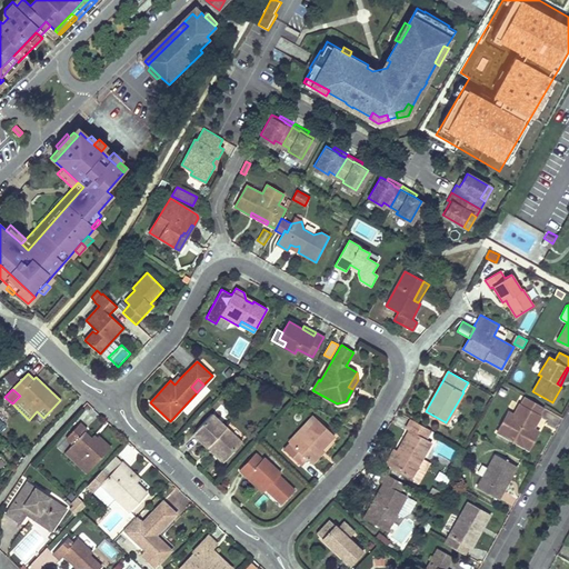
[(519,405),(513,415),(509,411),(497,432),(528,449),(539,431),(533,428),(532,428),(535,423),(536,425),(540,416),(539,416),(543,408),(525,397),(520,405),(519,405)]
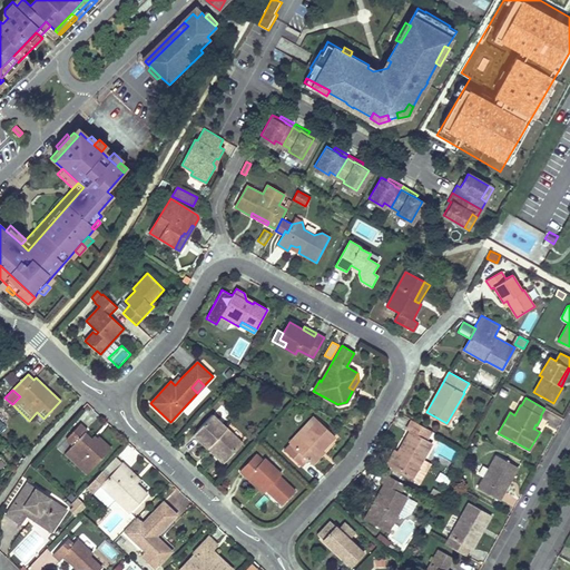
[(212,414),(193,434),(208,449),(210,445),(226,460),(243,443),(212,414)]
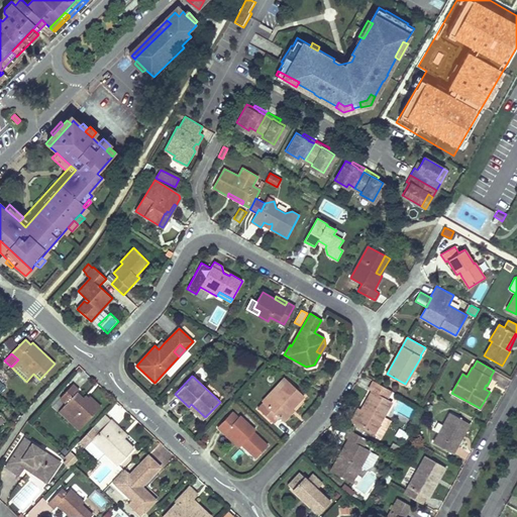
[(264,402),(257,408),(273,423),(279,417),(283,421),(291,412),(290,411),(292,408),(304,396),(288,381),(266,404),(264,402)]
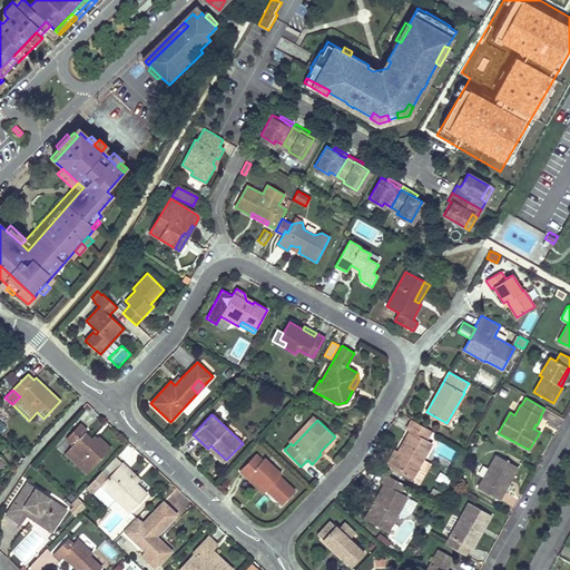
[(412,420),(406,430),(410,431),(399,452),(390,467),(421,483),(432,463),(423,459),(432,443),(426,440),(432,431),(412,420)]
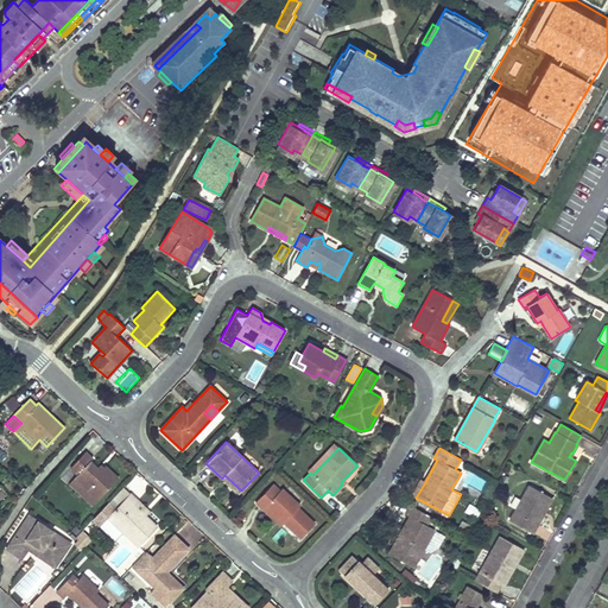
[(69,483),(93,506),(118,479),(105,466),(102,468),(100,472),(96,468),(89,462),(93,458),(86,451),(70,468),(77,474),(69,483)]
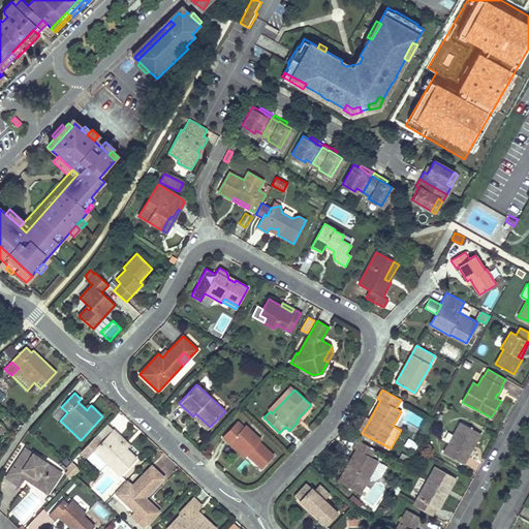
[(193,416),(208,430),(210,427),(195,413),(193,416)]
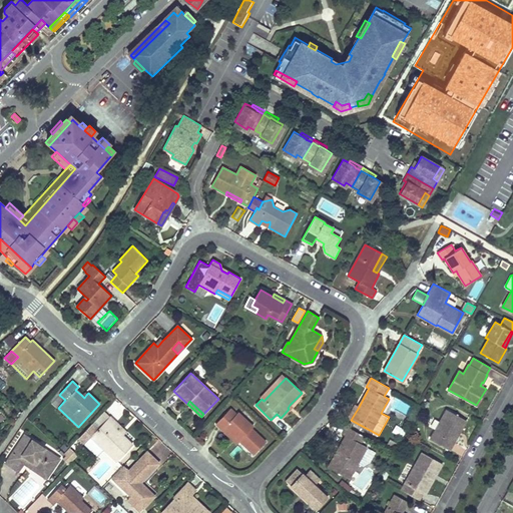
[(356,405),(348,419),(351,420),(359,407),(356,405)]
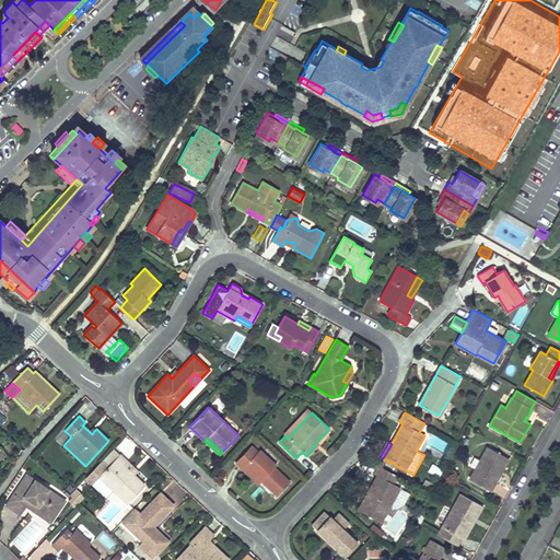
[(261,481),(277,496),(290,482),(275,468),(276,466),(259,451),(257,452),(251,446),(235,463),(243,469),(245,466),(257,477),(259,475),(264,478),(261,480),(261,481)]
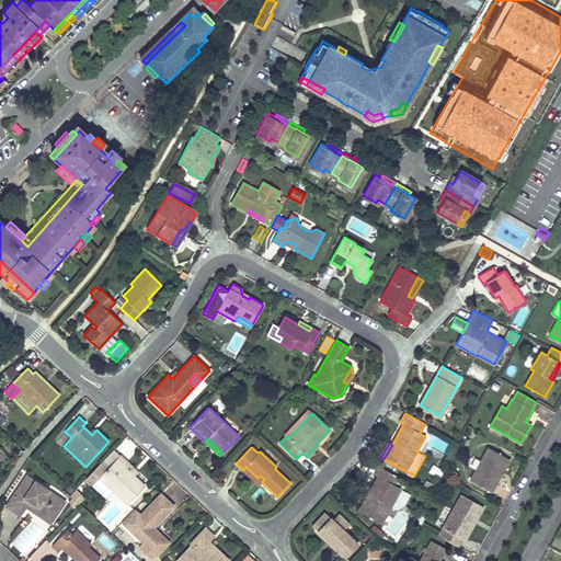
[(489,448),(470,481),(491,492),(495,484),(493,483),(500,470),(503,472),(510,460),(489,448)]
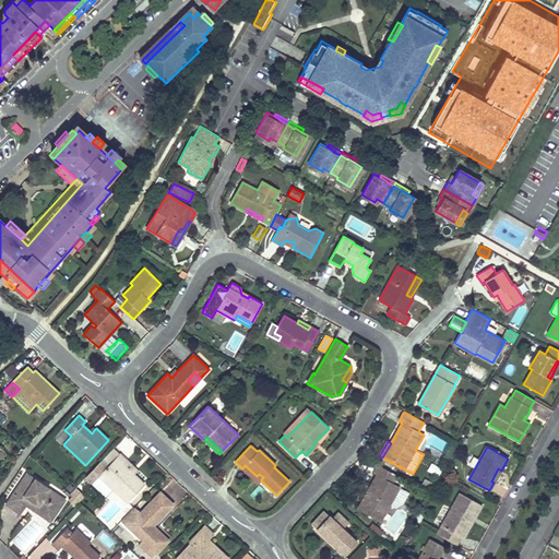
[(119,453),(114,448),(100,461),(107,466),(119,453)]
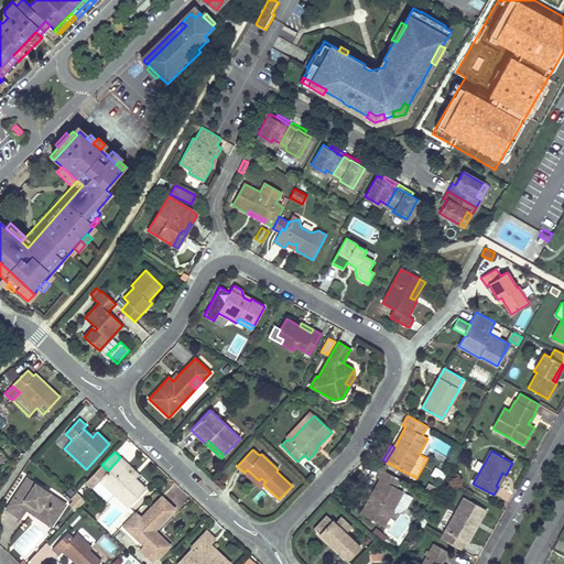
[(86,481),(93,488),(99,480),(114,494),(128,508),(145,489),(134,478),(126,469),(129,465),(120,457),(108,470),(101,465),(86,481)]
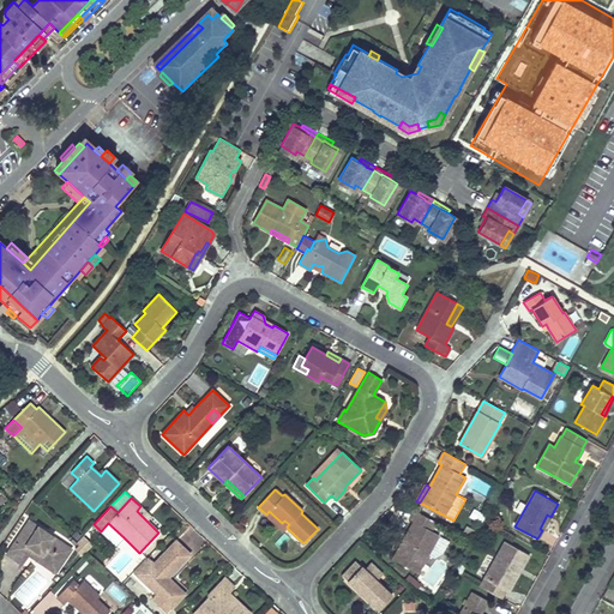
[(146,521),(151,517),(140,506),(137,511),(146,521)]
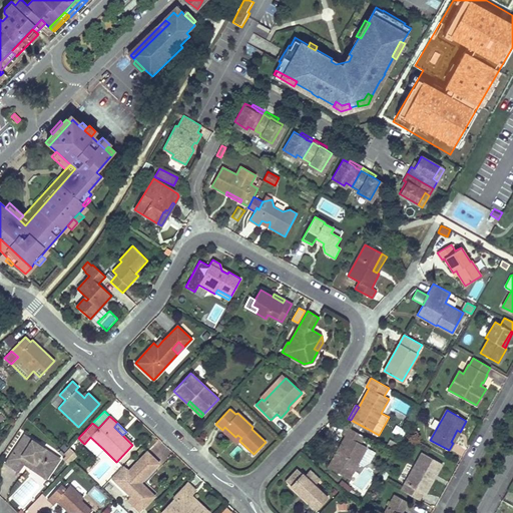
[(396,425),(392,432),(402,437),(406,431),(396,425)]
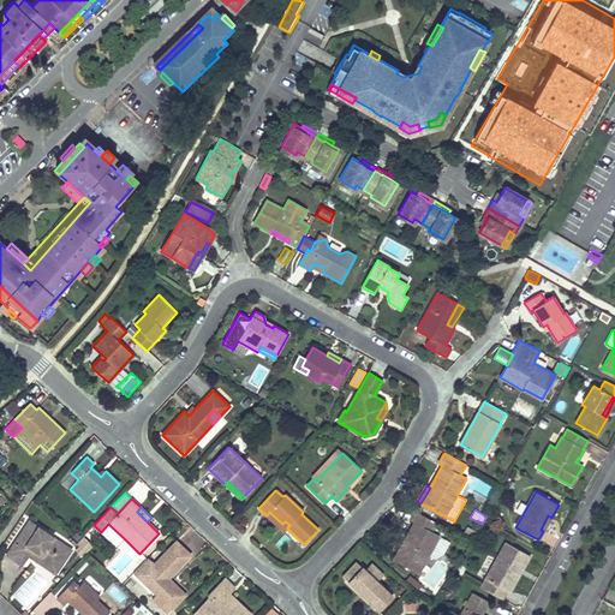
[(269,512),(267,515),(284,532),(287,529),(287,527),(290,525),(285,521),(282,524),(269,512)]
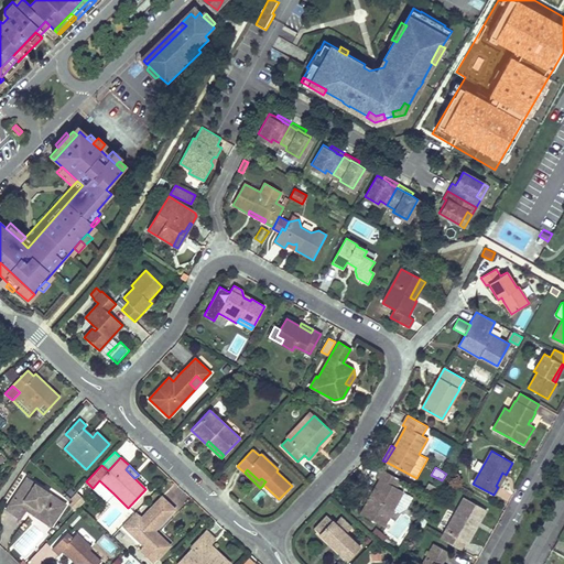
[(401,480),(381,469),(377,477),(382,480),(377,490),(373,489),(360,513),(383,527),(393,509),(403,492),(403,491),(397,487),(401,480)]
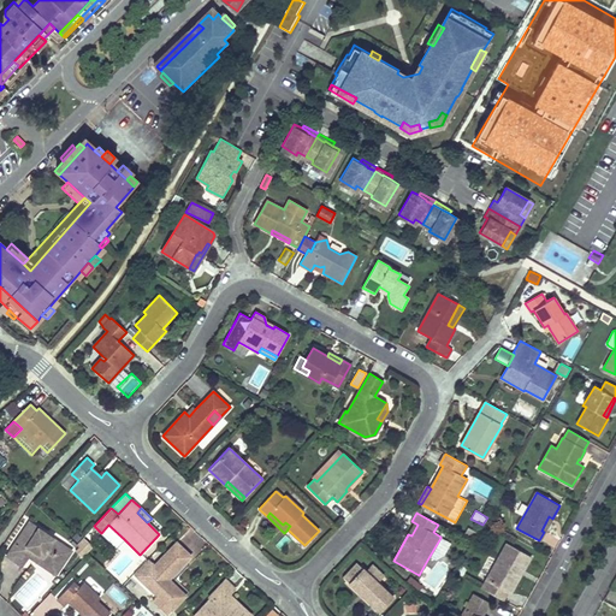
[(542,531),(544,532),(552,519),(549,516),(542,531)]
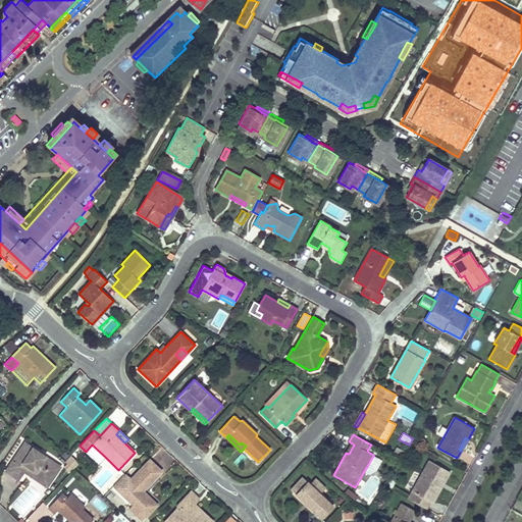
[(24,442),(5,471),(19,480),(24,472),(28,467),(35,471),(34,472),(50,483),(61,467),(24,442)]
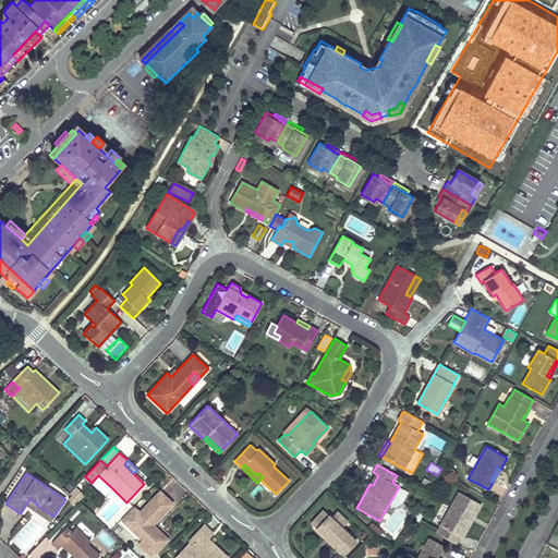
[(92,483),(105,496),(112,488),(98,475),(92,483)]
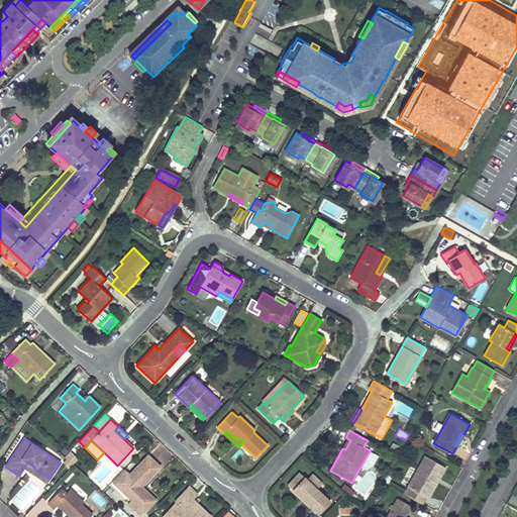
[(77,457),(70,451),(65,456),(68,458),(72,463),(77,457)]
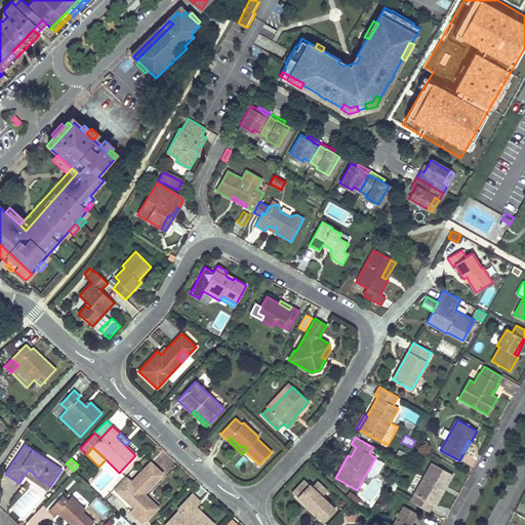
[(378,473),(384,462),(375,458),(366,474),(371,477),(378,473)]
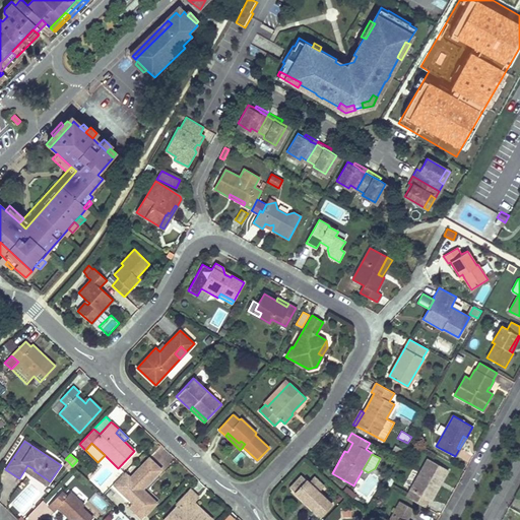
[(149,458),(129,478),(123,473),(113,484),(132,503),(145,515),(156,503),(142,490),(160,469),(149,458)]
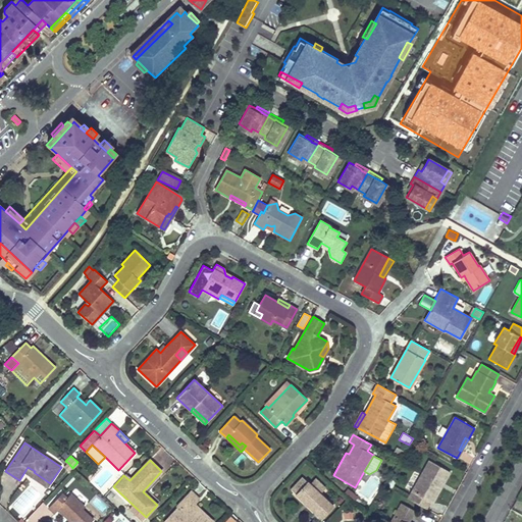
[(450,472),(429,461),(408,499),(426,509),(430,502),(432,503),(436,496),(433,494),(440,482),(442,484),(450,472)]
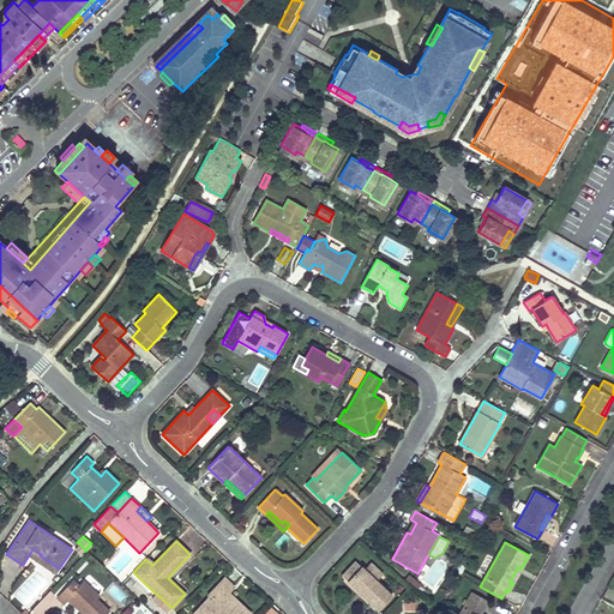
[(80,545),(76,549),(82,557),(86,552),(85,551),(80,545)]
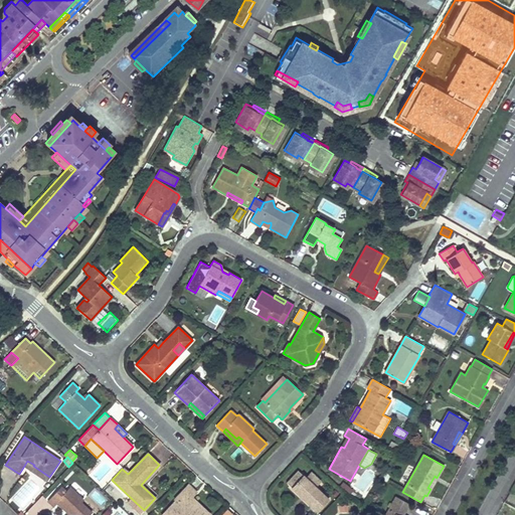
[(24,466),(46,480),(49,477),(33,466),(34,465),(27,461),(24,466)]
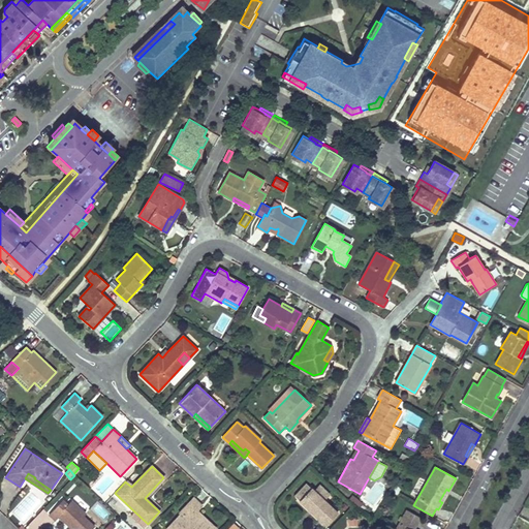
[(307,484),(294,496),(325,525),(337,512),(324,500),(314,490),(307,484)]
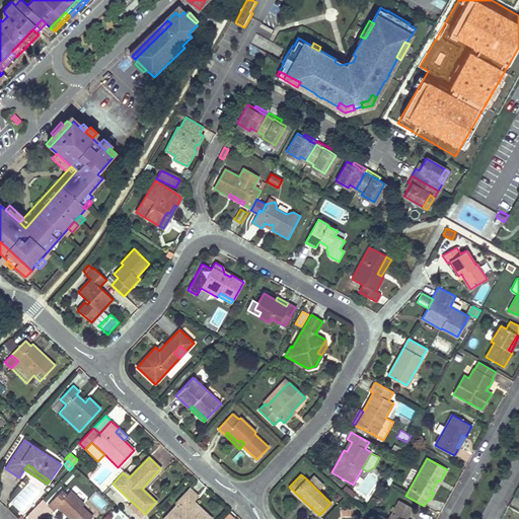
[(323,486),(313,475),(308,480),(318,491),(323,486)]
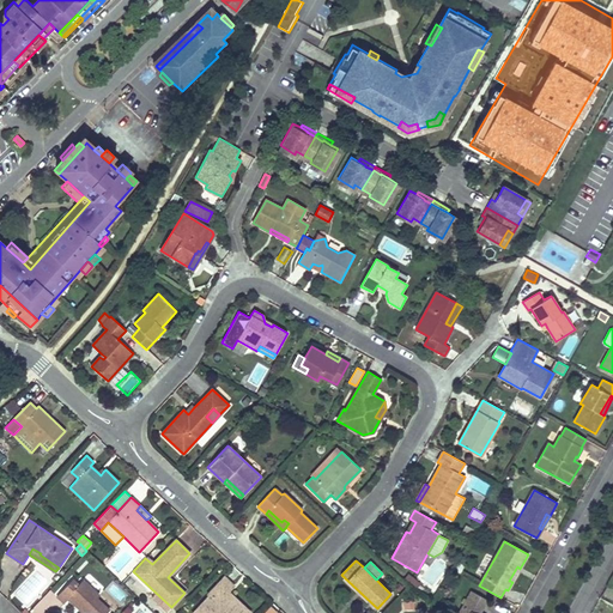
[(509,581),(513,582),(520,569),(517,566),(509,581)]
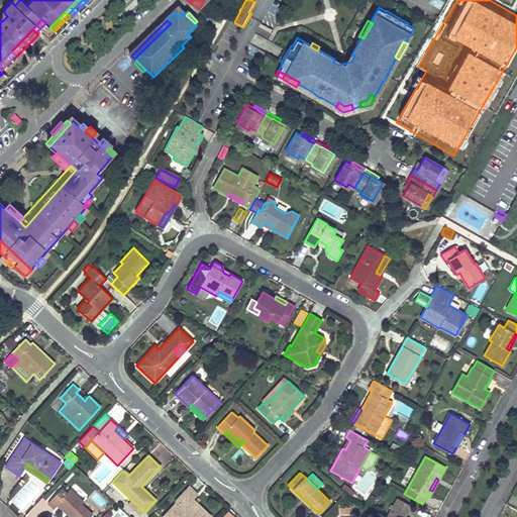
[(344,484),(340,488),(346,493),(350,489),(344,484)]
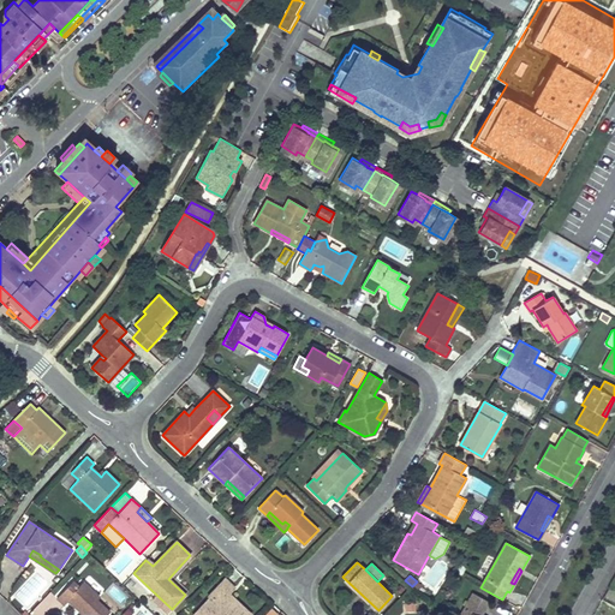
[(202,607),(202,614),(250,614),(251,614),(233,597),(228,602),(225,598),(228,593),(234,587),(225,579),(209,596),(210,597),(202,607)]
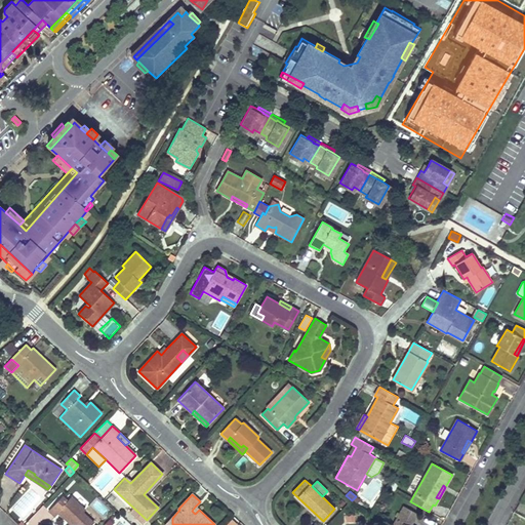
[(62,496),(48,511),(55,517),(58,513),(70,524),(68,524),(90,524),(93,522),(83,512),(85,510),(71,496),(67,500),(62,496)]
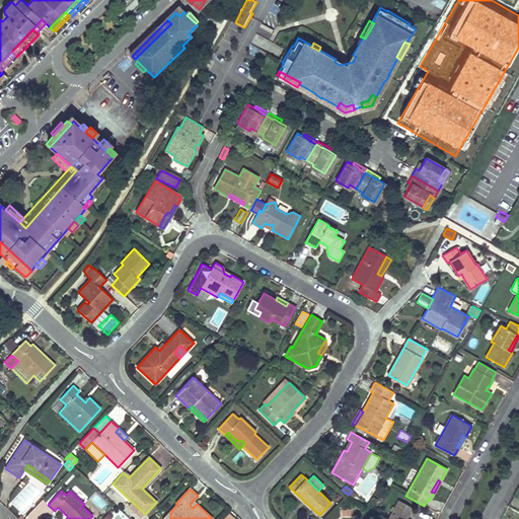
[(397,518),(406,518),(413,508),(399,501),(391,514),(398,518),(397,518)]
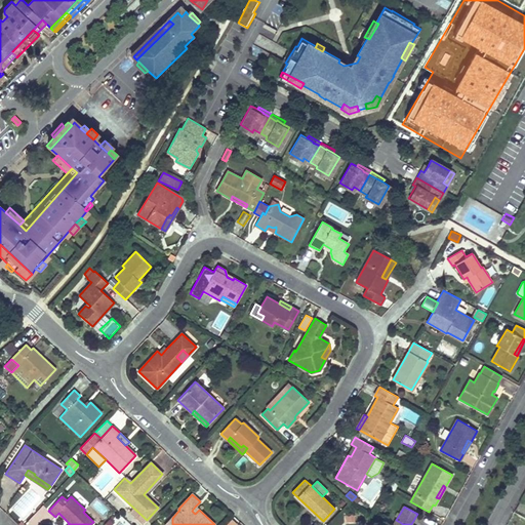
[(133,508),(130,512),(143,524),(147,520),(133,508)]
